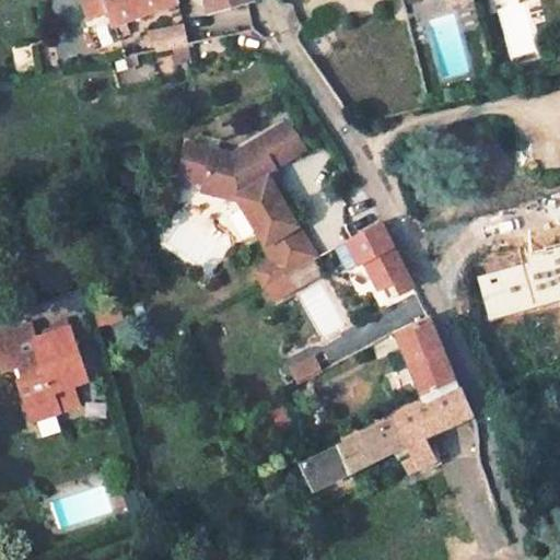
[(107,10),(102,0),(81,0),(88,16),(107,10)]
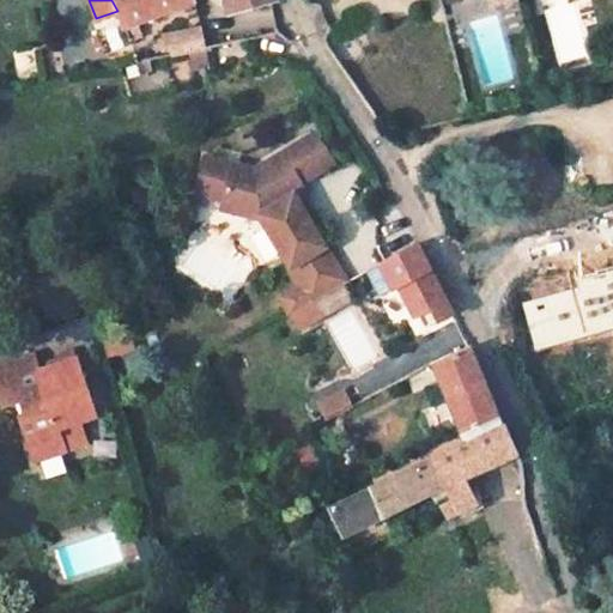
[(111,0),(117,11),(123,29),(135,24),(189,4),(187,0),(111,0)]
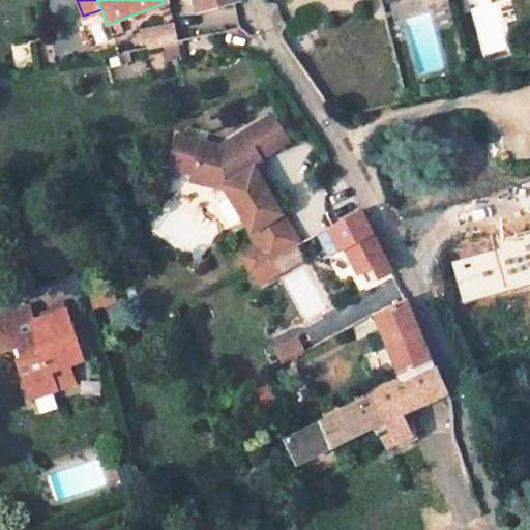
[(195,0),(199,11),(235,0),(195,0)]
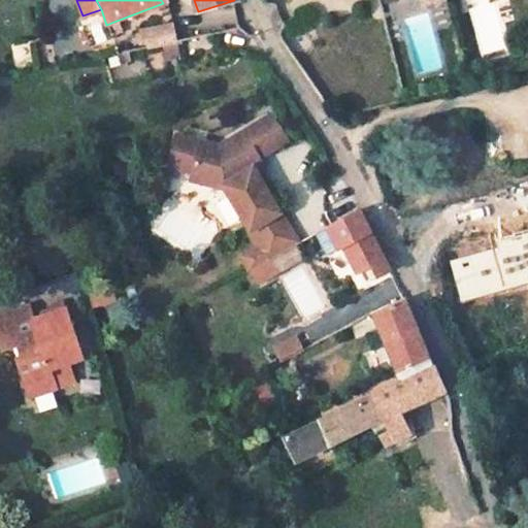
[(173,20),(167,21),(171,41),(178,40),(173,20)]
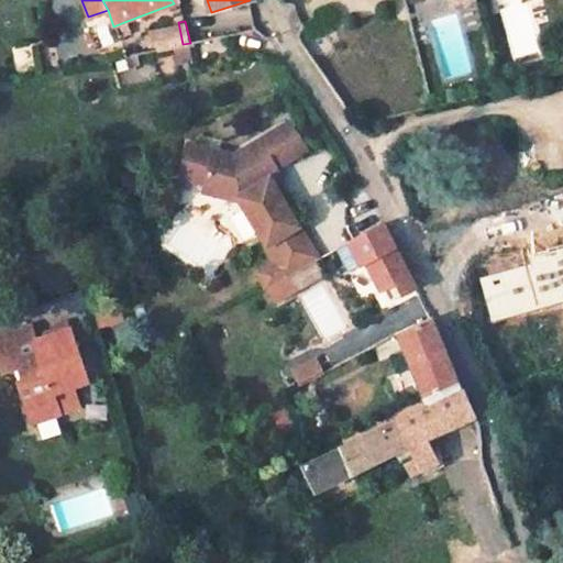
[(118,36),(129,33),(124,22),(113,26),(118,36)]
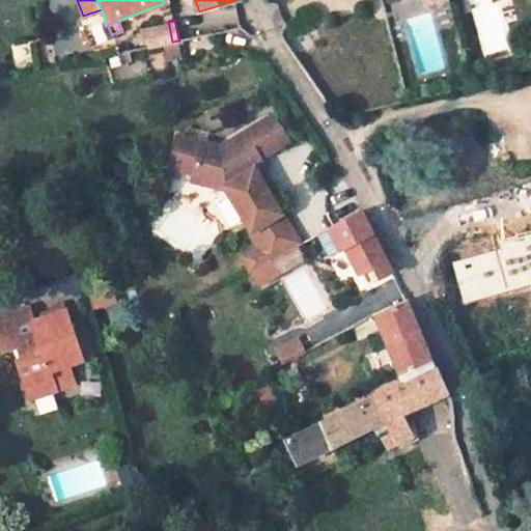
[(164,44),(170,42),(172,42),(168,21),(139,27),(141,32),(144,48),(164,44)]
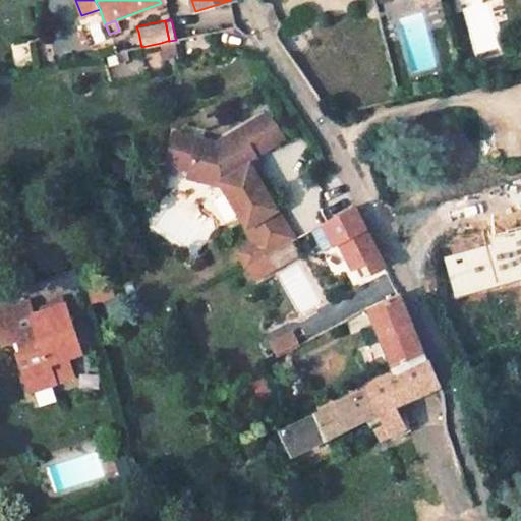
[(179,54),(176,40),(169,41),(167,41),(161,43),(165,57),(179,54)]
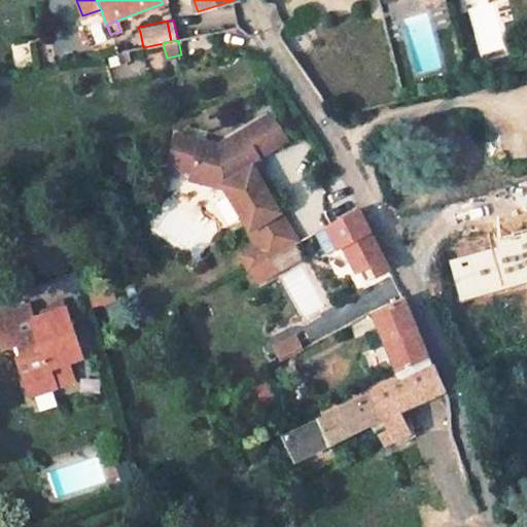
[(297,243),(281,212),(252,161),(289,140),(275,113),(221,143),(175,135),(170,167),(196,171),(196,168),(213,171),(211,181),(222,184),(224,183),(250,229),(247,231),(250,238),(233,247),(245,272),(297,243)]
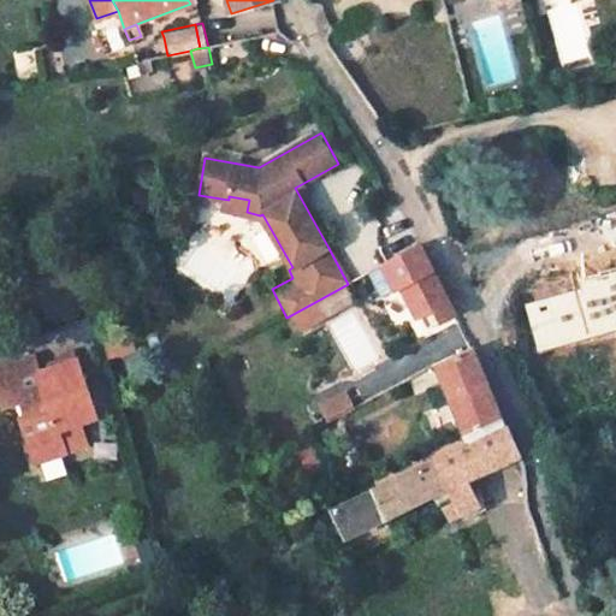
[(249,200),(229,196),(229,200),(227,208),(247,212),(249,200)]
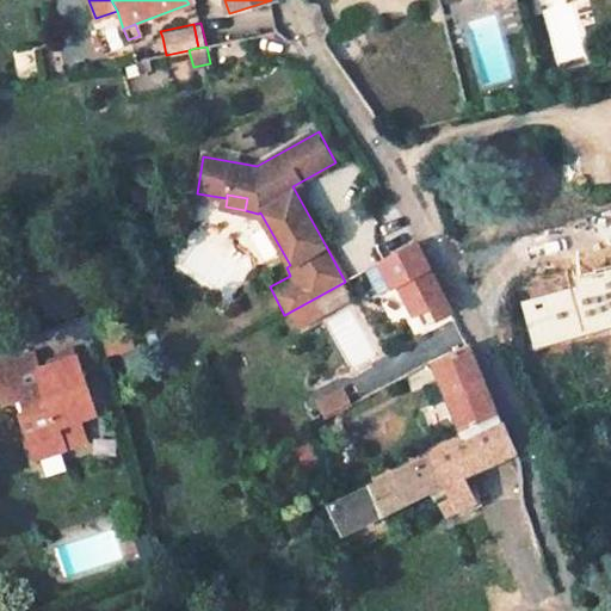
[(381,261),(399,297),(405,294),(418,318),(432,309),(439,321),(449,315),(413,245),(381,261)]
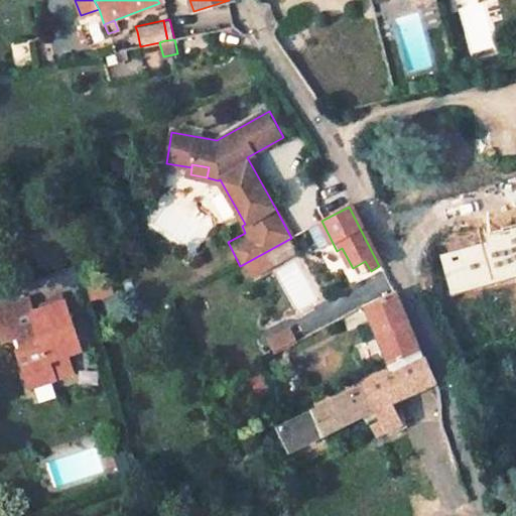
[(265,254),(244,266),(251,279),(273,267),(265,254)]
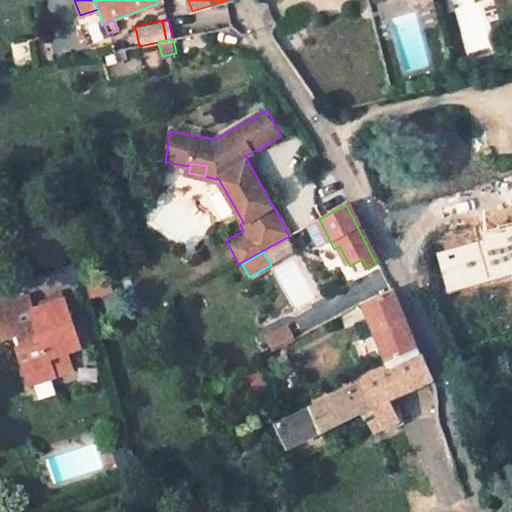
[(390,291),(363,304),(388,360),(416,347),(390,291)]
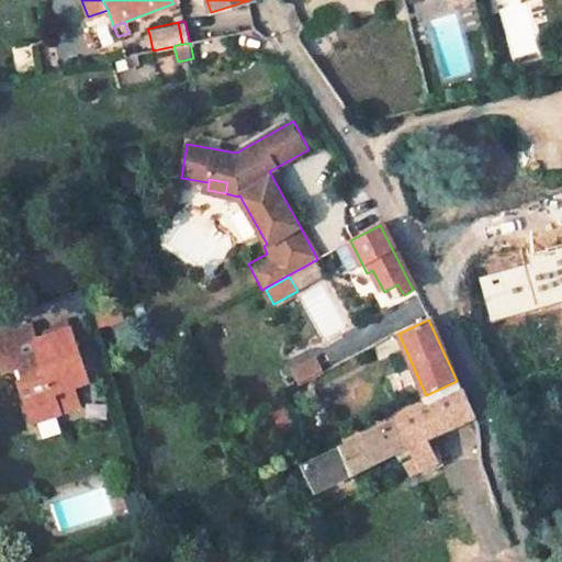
[(29,363),(34,377),(18,382),(32,422),(60,413),(56,402),(75,396),(71,386),(88,381),(69,327),(35,340),(30,325),(0,335),(0,366),(2,372),(29,363)]
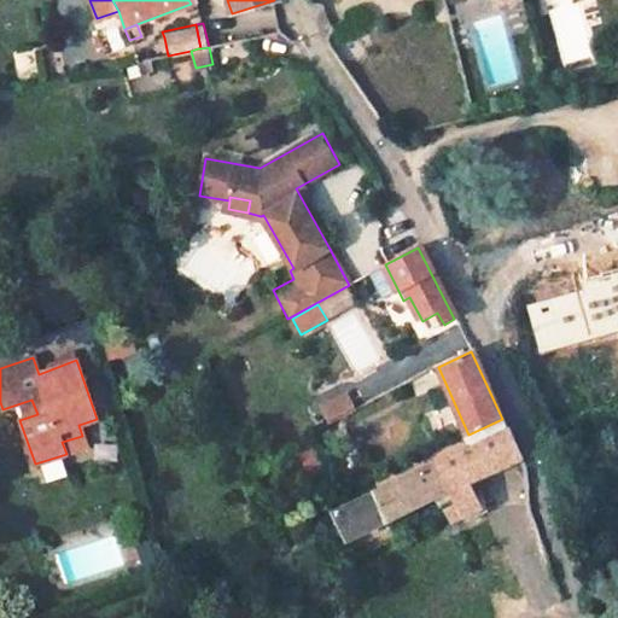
[(348,389),(319,403),(328,421),(357,407),(348,389)]
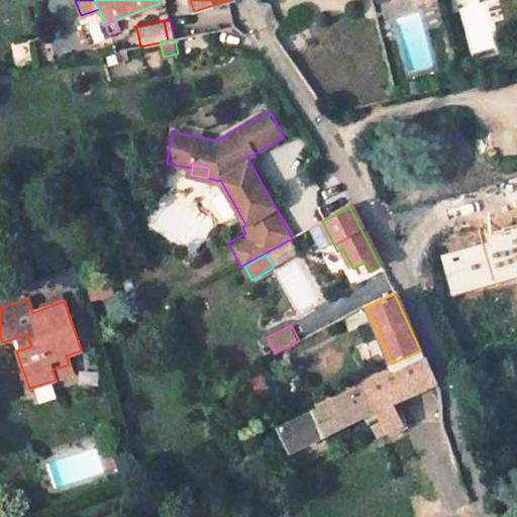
[(413,394),(435,384),(426,359),(363,389),(378,422),(368,427),(374,439),(400,426),(398,421),(391,405),(413,394)]
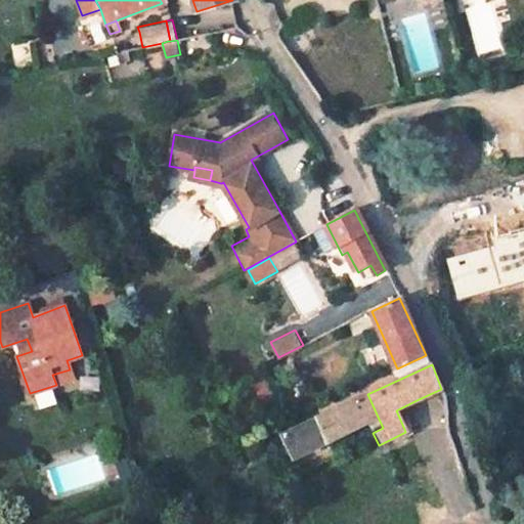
[(367,394),(284,433),(294,456),(378,418),(367,394)]
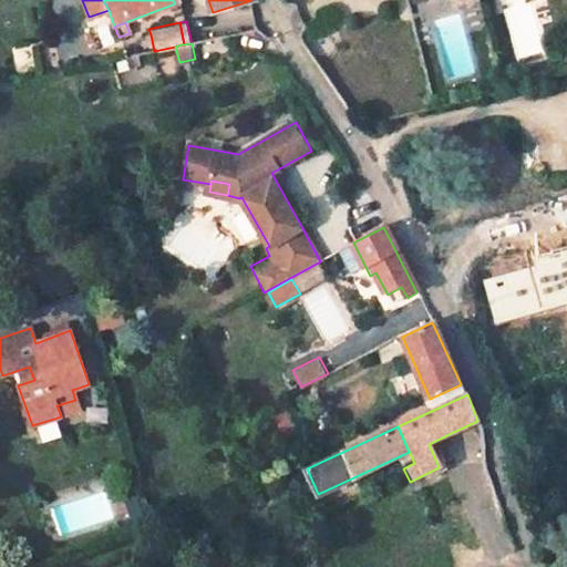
[(459,444),(453,432),(429,444),(436,462),(444,459),(442,452),(459,444)]
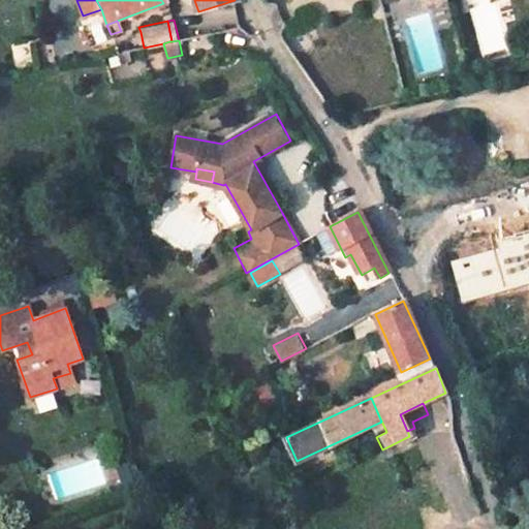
[(383,426),(374,431),(376,437),(386,432),(383,426)]
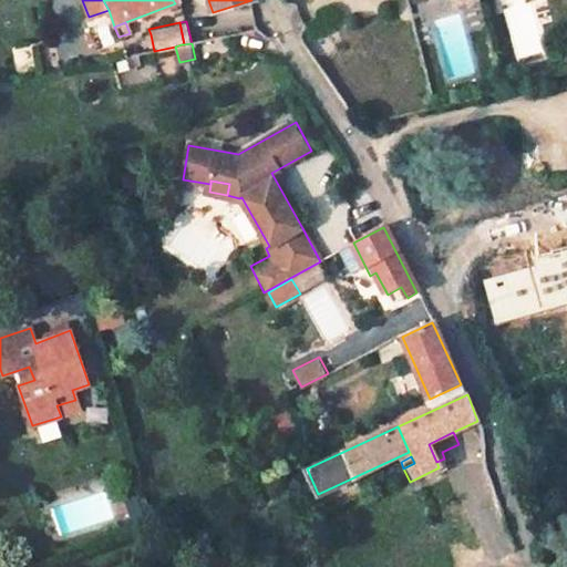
[(485,560),(513,550),(500,511),(472,521),(485,560)]
